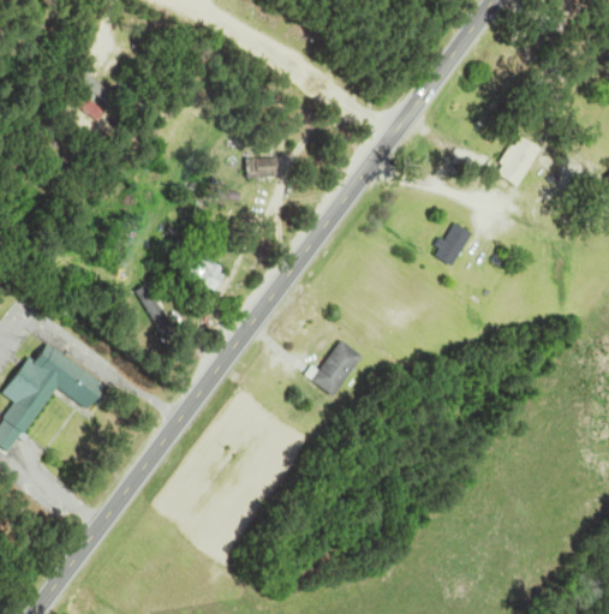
[(108,106),(81,77),(65,93),(93,121),(108,106)]
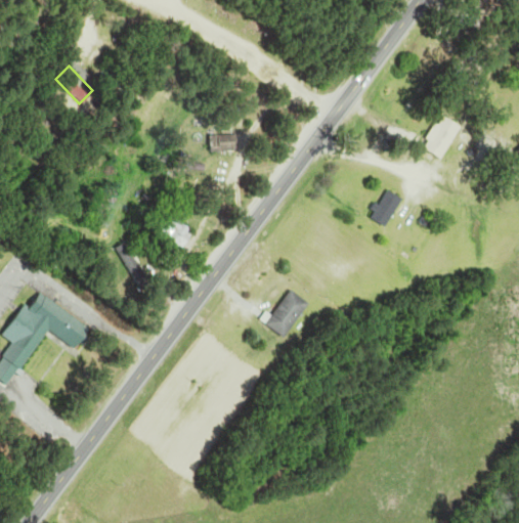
[(423,147),(443,156),(458,123),(437,114),(423,147)]
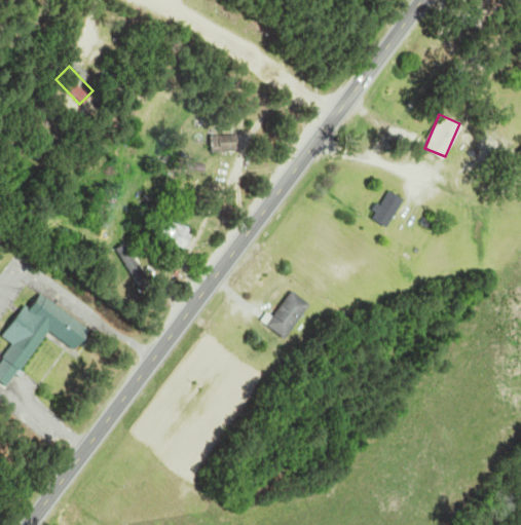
[(235,135),(210,135),(210,151),(235,151),(235,135)]
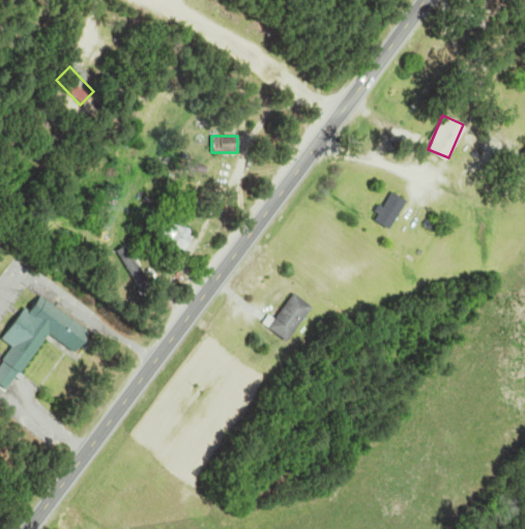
[(373,217),(390,228),(407,200),(390,189),(373,217)]
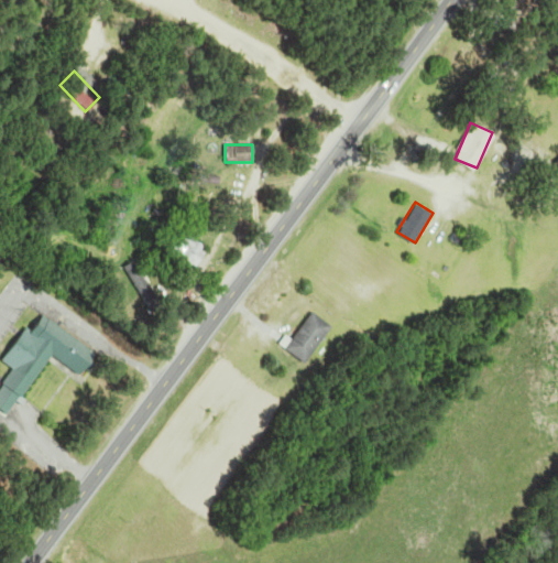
[(39,312),(0,360),(12,369),(0,385),(0,405),(9,412),(37,376),(47,383),(57,371),(65,377),(70,370),(79,378),(96,357),(39,312)]
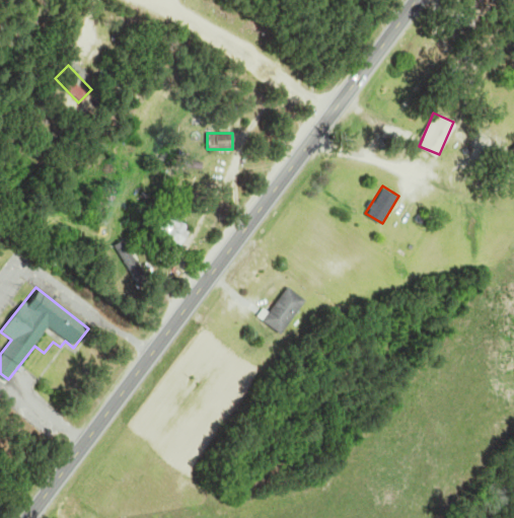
[(282,334),(305,301),(287,287),(263,320),(282,334)]
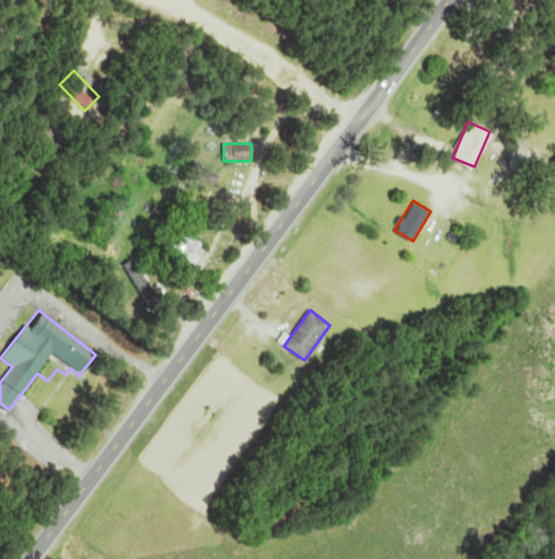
All buildings are outlined.
